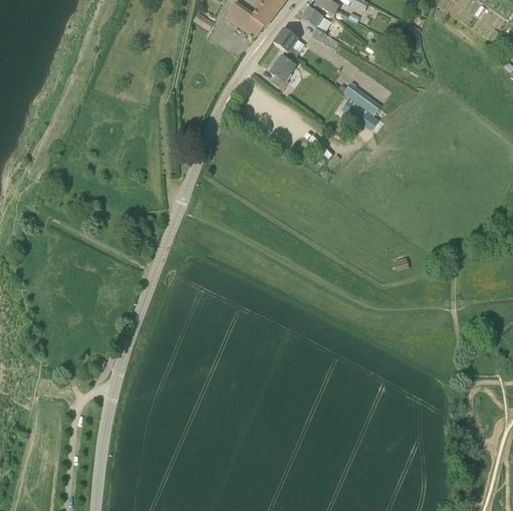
[(228,19),(253,37),(263,26),(282,0),(260,0),(250,13),(236,2),(225,16),(228,19)]
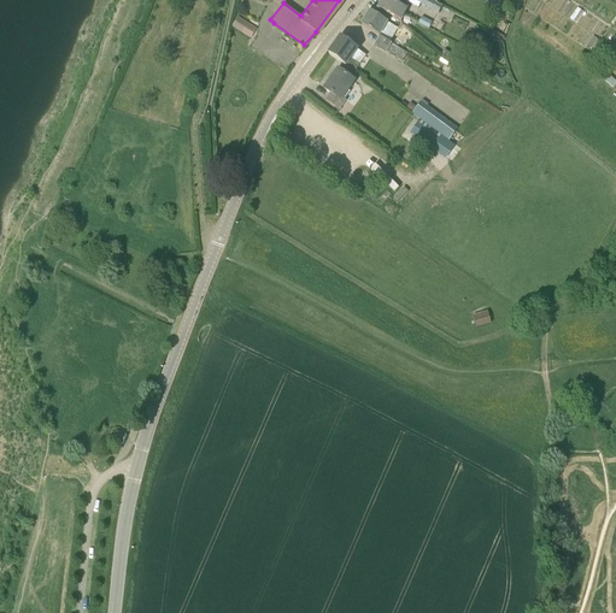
[(403,13),(406,6),(402,4),(403,1),(400,0),(380,0),(379,3),(376,6),(400,19),(403,13)]
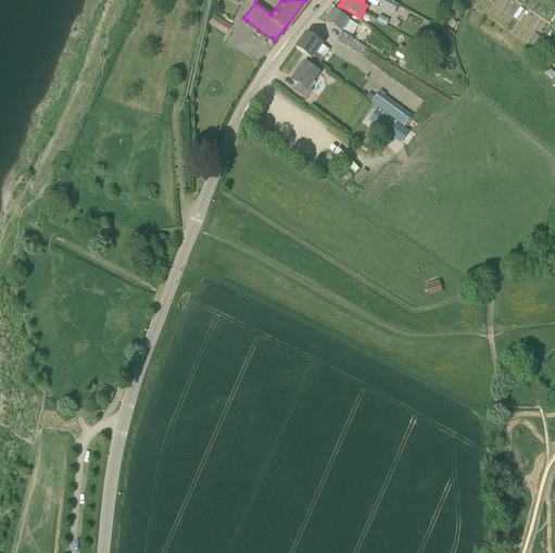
[(361,0),(363,1),(363,0),(366,0),(376,4),(378,1),(394,10),(398,3),(391,0),(361,0)]
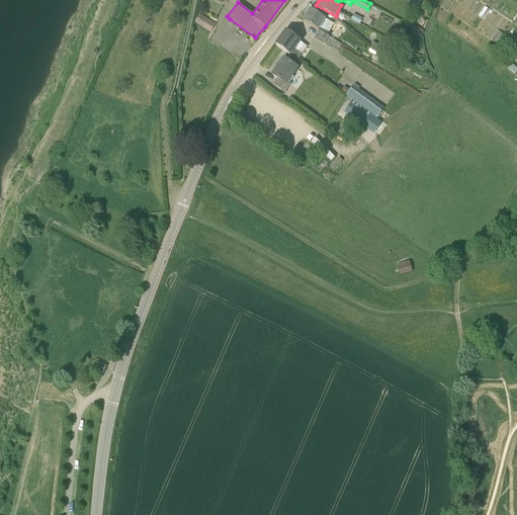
[(317,27),(318,28),(325,16),(309,6),(303,18),(317,27)]
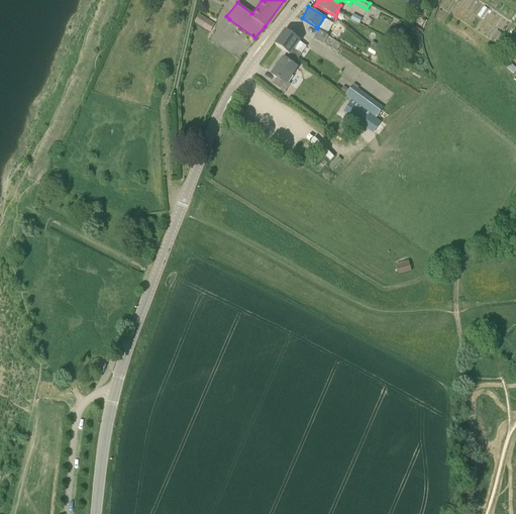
[(349,17),(357,22),(360,16),(352,12),(349,17)]
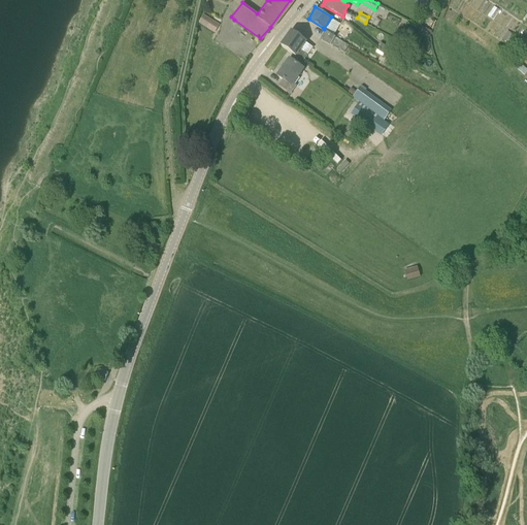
[(204,25),(213,31),(219,23),(210,17),(204,25)]
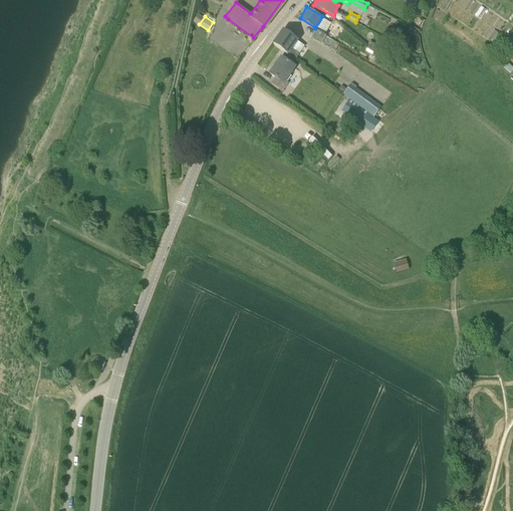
[(315,28),(314,27),(310,35),(320,41),(327,45),(327,44),(334,49),(338,41),(315,28)]
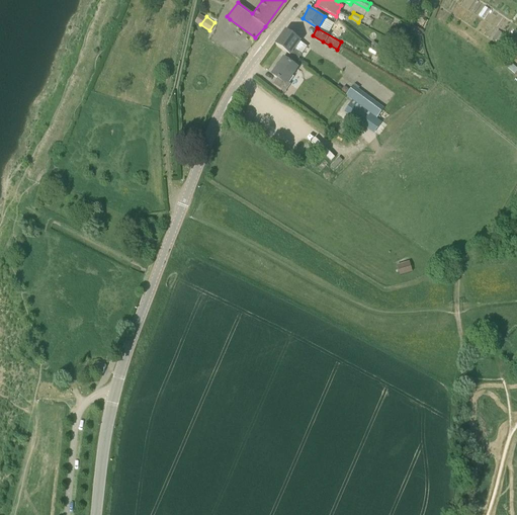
[(285,28),(274,43),(289,54),(295,59),(300,52),(294,48),(300,38),(285,28)]
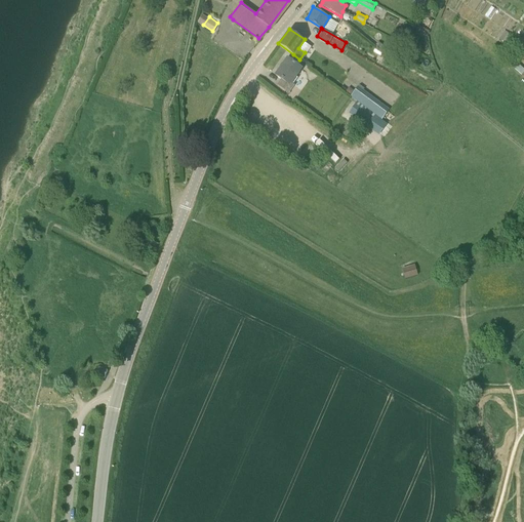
[(376,40),(373,44),(379,48),(383,43),(376,40)]
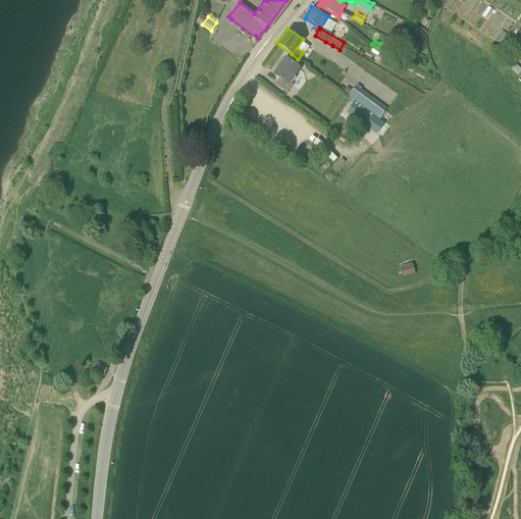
[(284,56),(272,72),(278,76),(274,82),(287,90),(292,83),(290,81),(299,67),(284,56)]
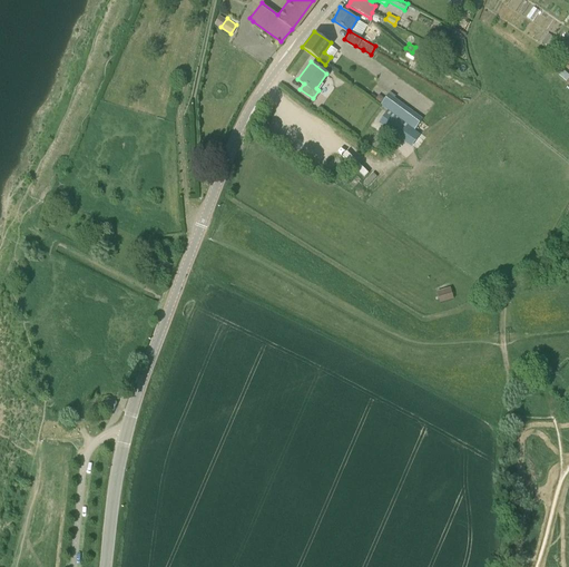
[(400,137),(409,125),(386,108),(378,119),(400,137)]
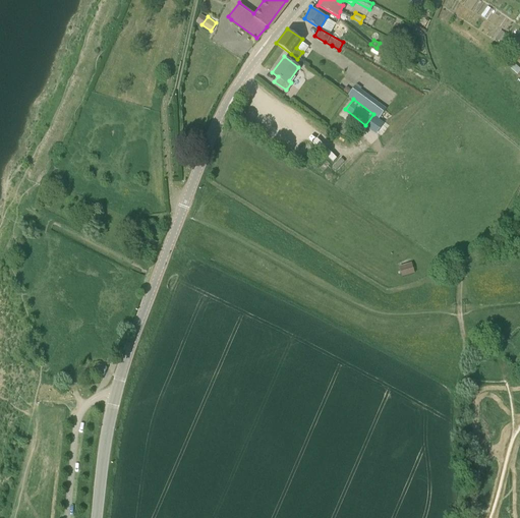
[(154,250),(157,240),(148,238),(145,247),(154,250)]
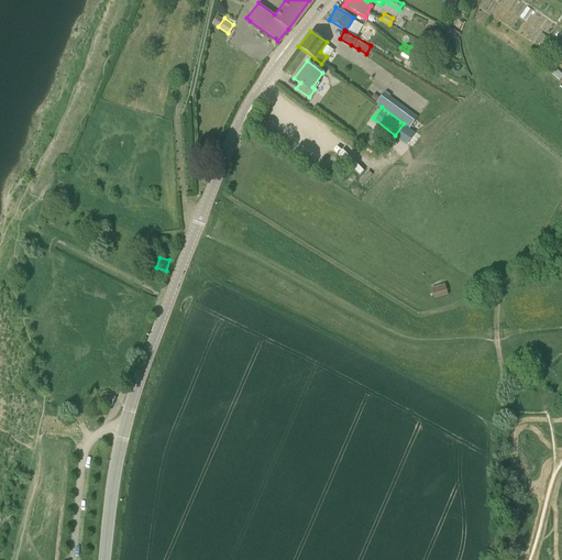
[(112,397),(113,395),(105,392),(103,393),(101,394),(100,396),(101,399),(102,401),(110,404),(111,402),(111,401),(112,397)]
